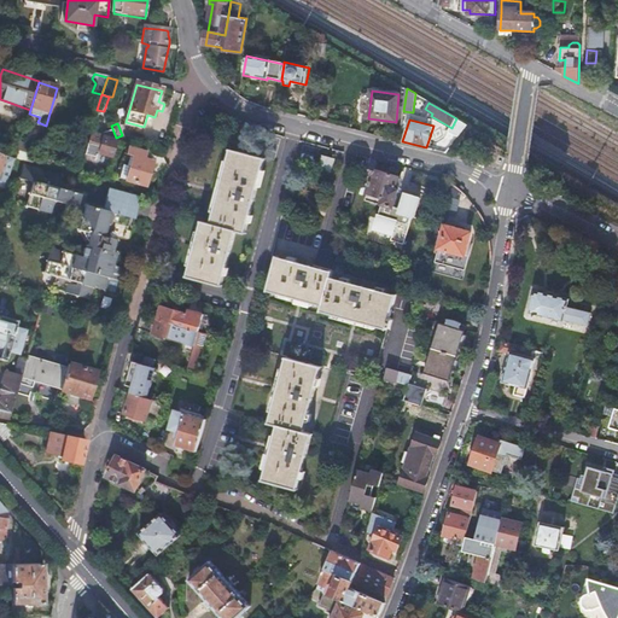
[(101,136),(89,133),(83,151),(97,155),(112,159),(117,143),(117,141),(101,136)]
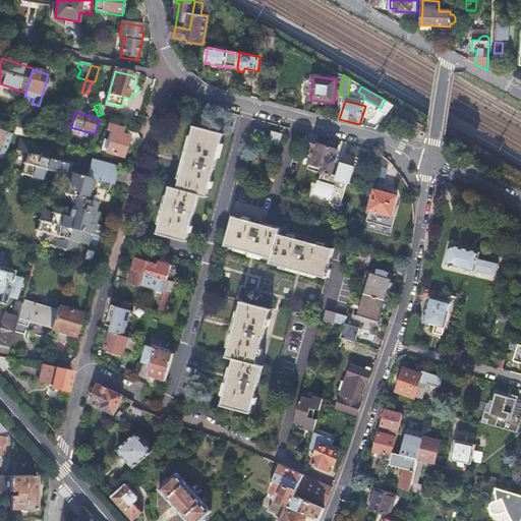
[(16,121),(14,128),(24,131),(26,124),(16,121)]
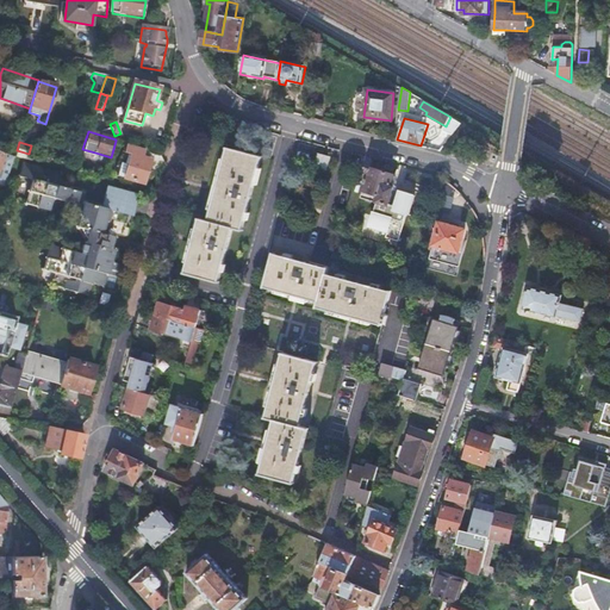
[(142,160),(144,150),(129,145),(126,155),(129,155),(131,156),(125,180),(144,186),(151,162),(142,160)]
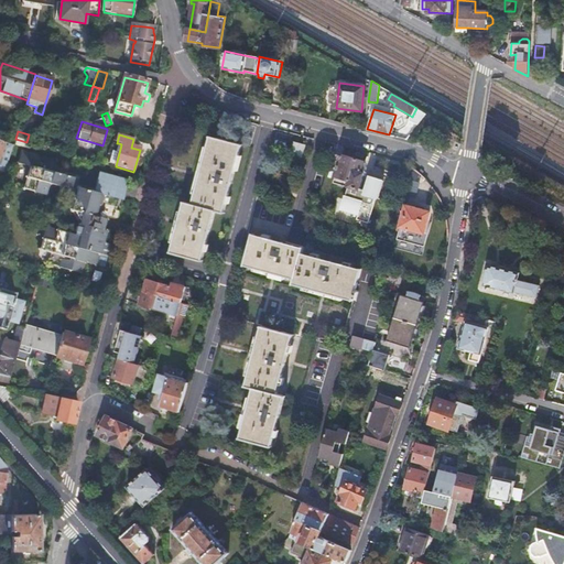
[(88,141),(76,138),(74,148),(85,151),(88,141)]
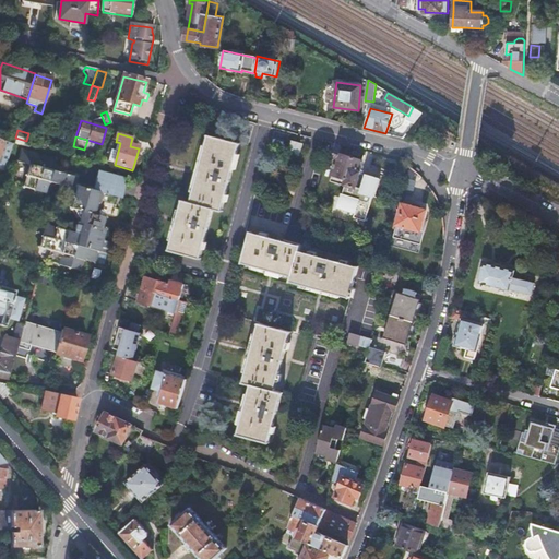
[(183,202),(170,252),(201,260),(214,210),(223,212),(241,144),(211,137),(193,204),(183,202)]
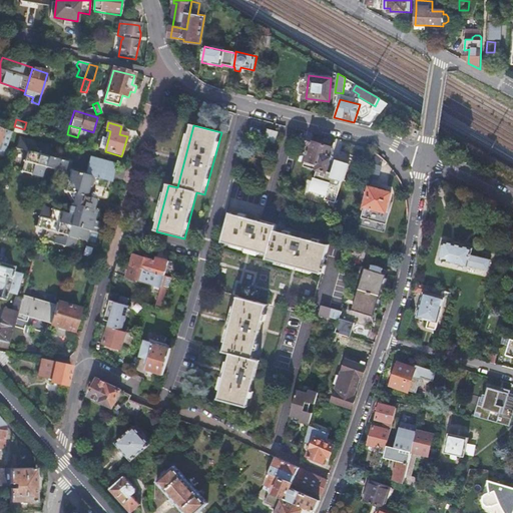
[(12,133),(0,128),(0,155),(3,157),(9,139),(10,140),(12,133)]
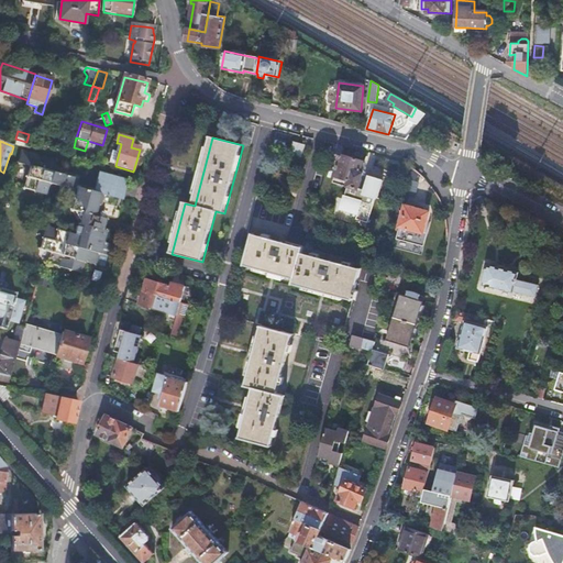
[(109,164),(116,166),(121,144),(119,143),(117,152),(112,152),(109,164)]
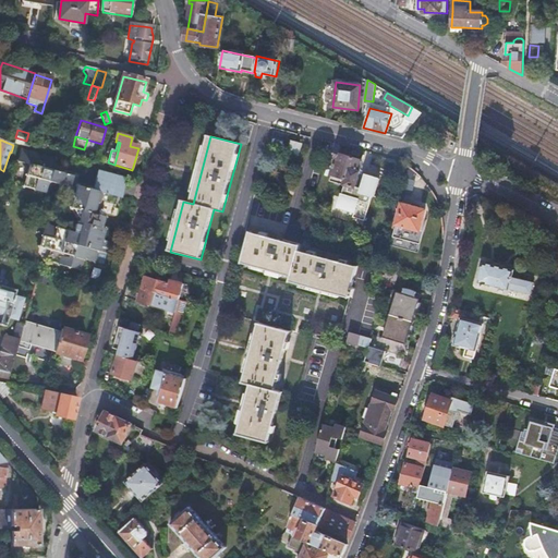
[(292,143),(289,155),(300,158),(303,145),(292,143)]
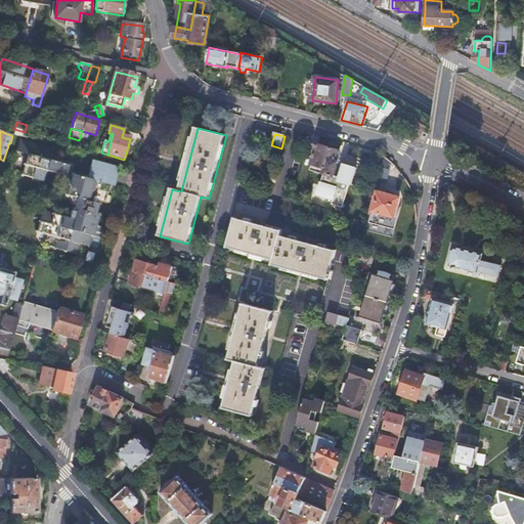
[(20,145),(17,157),(28,160),(23,179),(43,185),(47,175),(71,182),(67,199),(80,203),(74,223),(43,215),(38,236),(48,239),(46,249),(77,257),(80,247),(90,250),(94,237),(102,239),(105,228),(97,226),(100,216),(96,215),(98,210),(99,204),(108,207),(118,171),(90,164),(86,178),(72,174),(73,170),(50,163),(52,154),(20,145)]
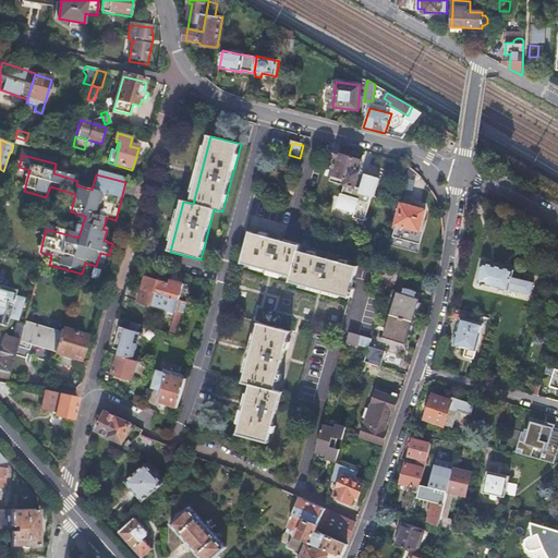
[(367,178),(362,172),(359,172),(361,162),(339,156),(339,157),(337,157),(337,158),(338,158),(330,184),(347,189),(340,211),(355,216),(354,220),(365,223),(373,199),(375,199),(380,182),(367,178)]
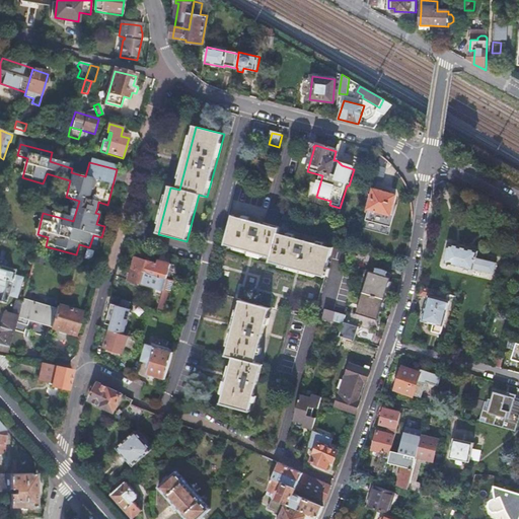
[(379,164),(374,163),(370,176),(390,182),(394,167),(380,163),(379,164)]
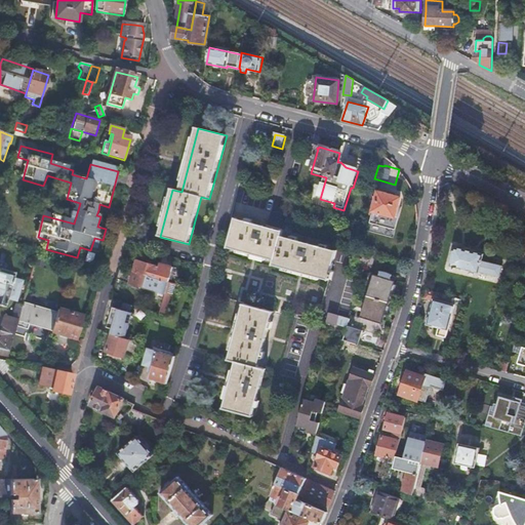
[(379,193),(374,212),(396,218),(401,200),(379,193)]
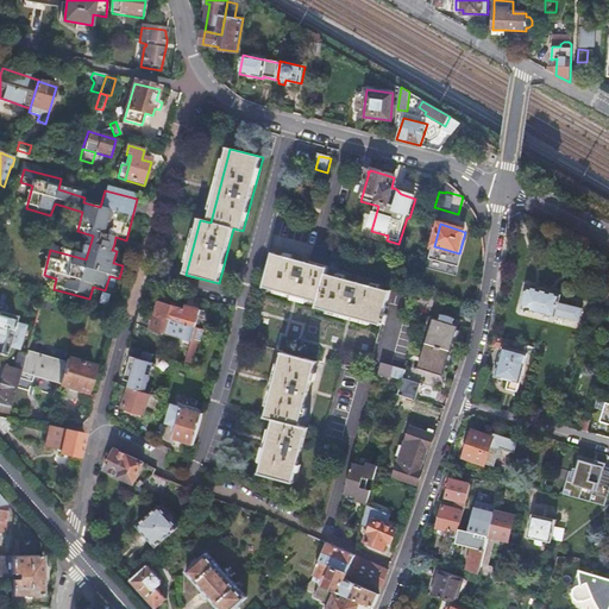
[(275,253),(265,286),(319,300),(316,308),(382,325),(390,292),(325,274),(327,268),(275,253)]
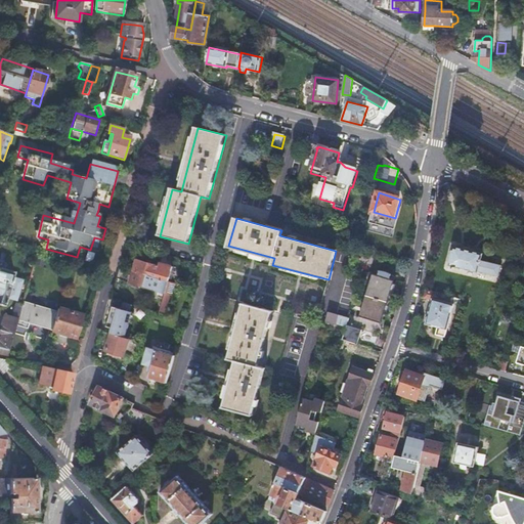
[(519,243),(523,227),(523,226),(511,223),(507,238),(519,243)]
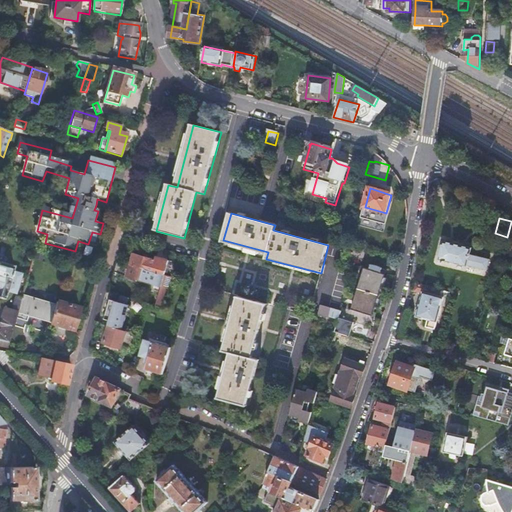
[(445,240),(438,258),(467,267),(467,266),(485,272),(489,261),(470,255),(472,249),(445,240)]
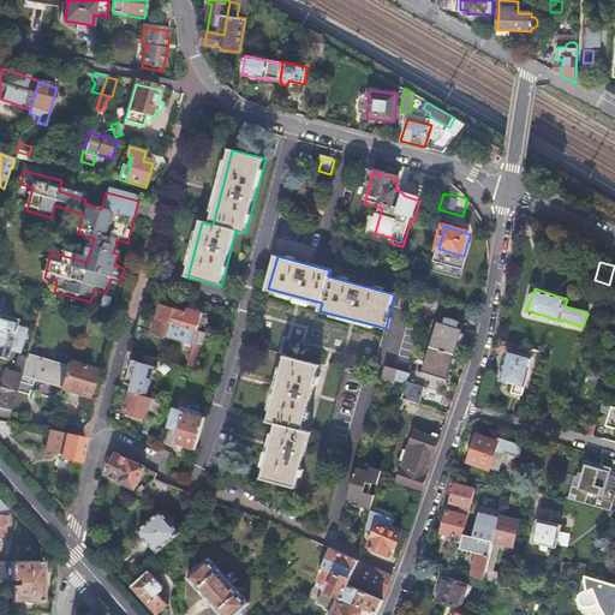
[(162,306),(159,320),(198,330),(199,332),(204,314),(190,310),(189,315),(162,306)]
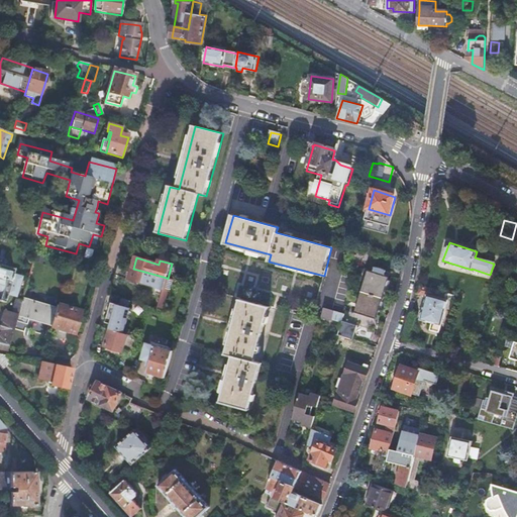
[(0,302),(5,304),(8,296),(16,298),(22,279),(14,276),(15,271),(0,266),(0,302)]
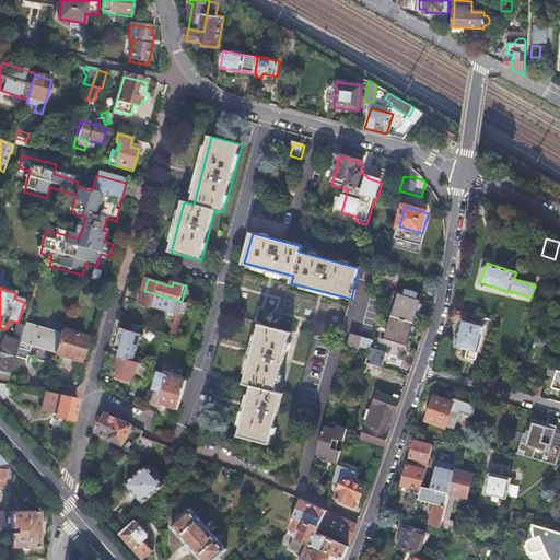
[(400,293),(395,292),(382,337),(407,343),(420,299),(415,298),(417,291),(415,291),(412,290),(409,289),(406,289),(404,288),(403,288),(400,293)]
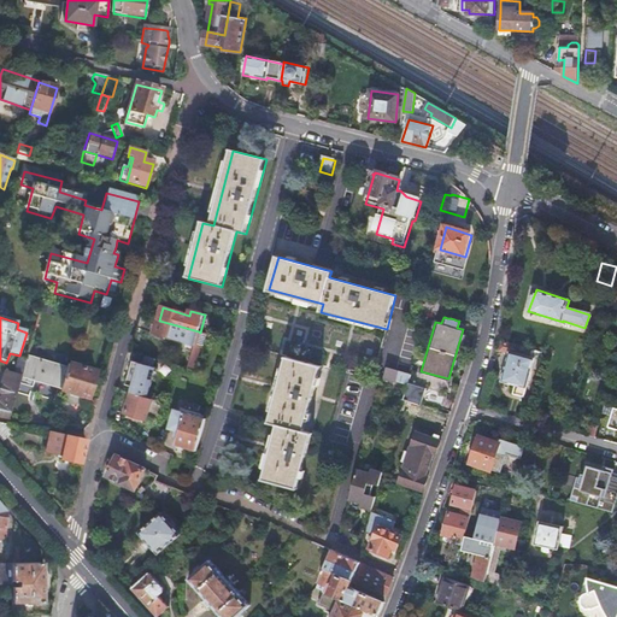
[(199,331),(159,321),(156,334),(195,346),(188,371),(198,374),(210,335),(200,333),(199,331)]
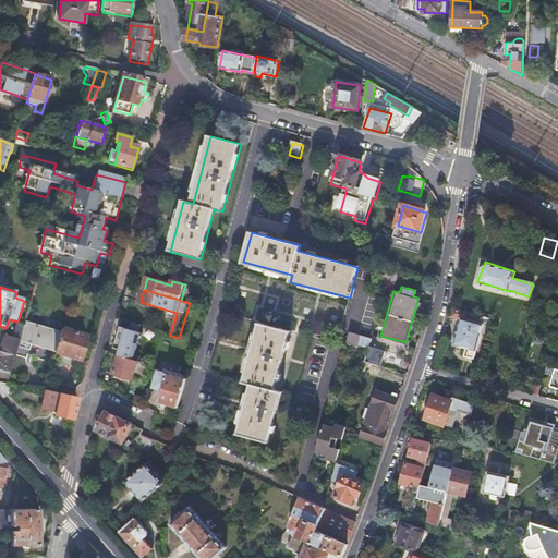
[(461,308),(453,306),(451,315),(459,317),(451,343),(465,348),(464,355),(473,358),(484,325),(488,326),(490,319),(461,311),(461,308)]
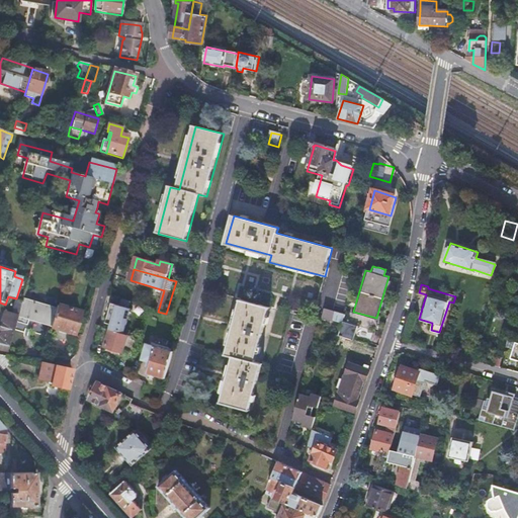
[(57,311),(23,300),(22,305),(16,323),(27,327),(29,322),(51,330),(57,311)]
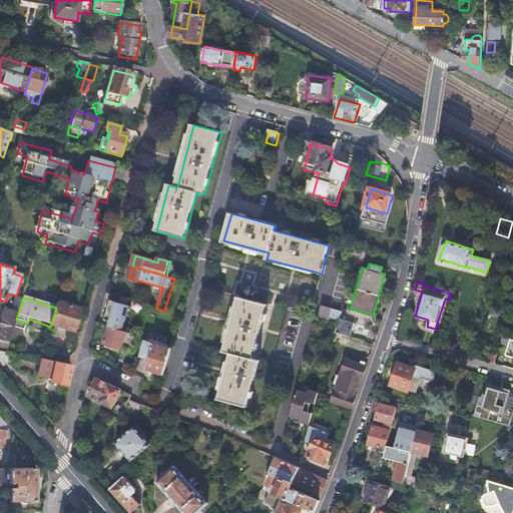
[(129,301),(119,298),(117,304),(111,302),(105,321),(110,323),(109,327),(110,328),(120,331),(121,326),(123,326),(129,308),(127,307),(129,301)]
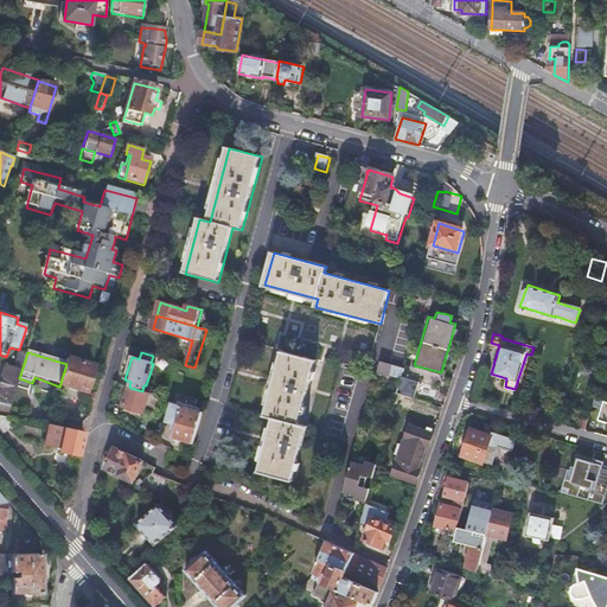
[(273,420),(259,473),(292,483),(307,428),(298,426),(314,360),(282,352),(266,417),(273,420)]
